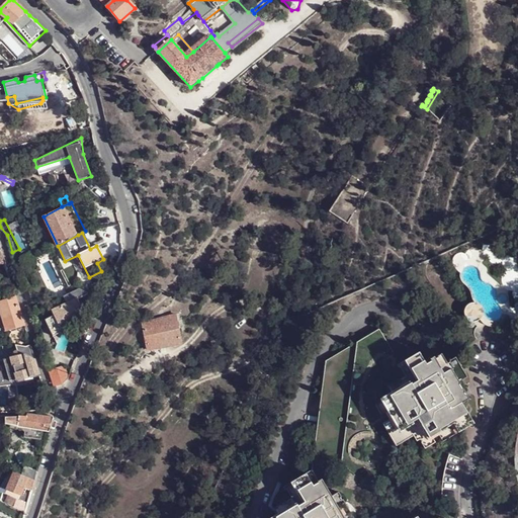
[(41,265),(50,260),(48,255),(38,260),(41,265)]
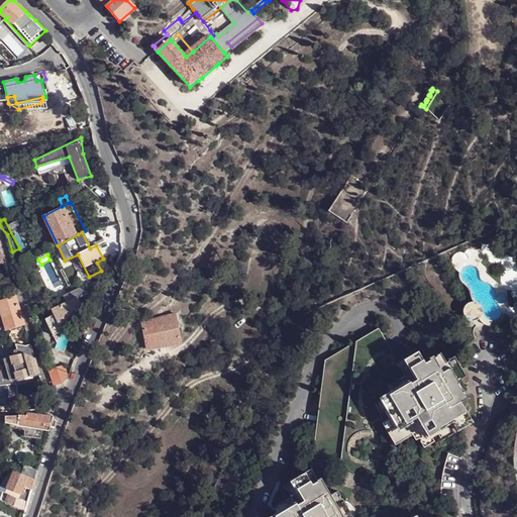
[(28,287),(32,301),(44,298),(39,283),(28,287)]
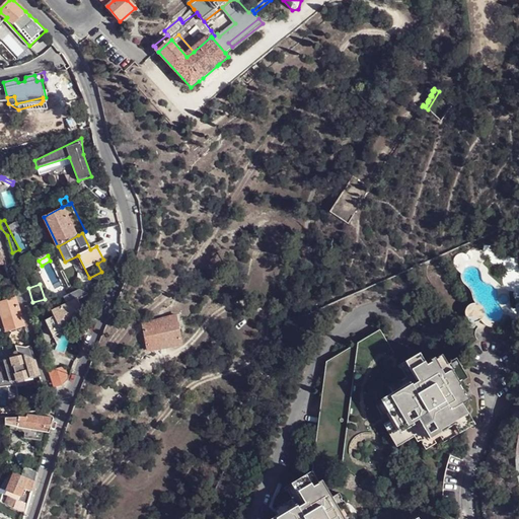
[(80,290),(75,292),(79,300),(91,294),(80,290)]
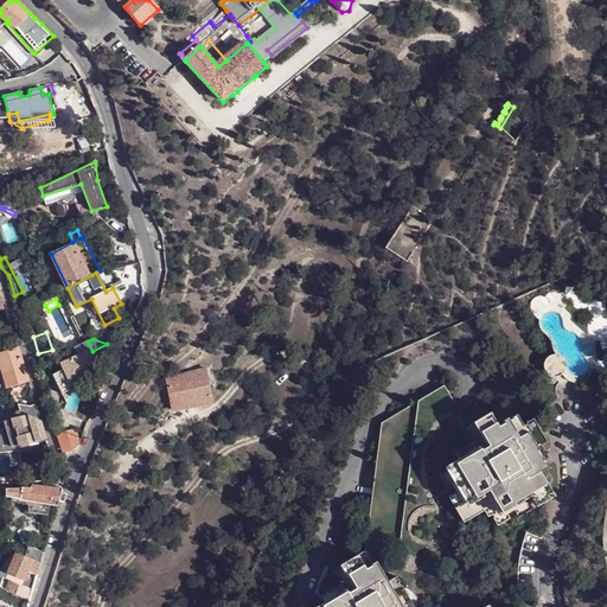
[(93,351),(88,342),(76,349),(80,356),(63,364),(65,370),(55,376),(63,395),(82,385),(80,379),(95,372),(91,366),(98,364),(93,351)]
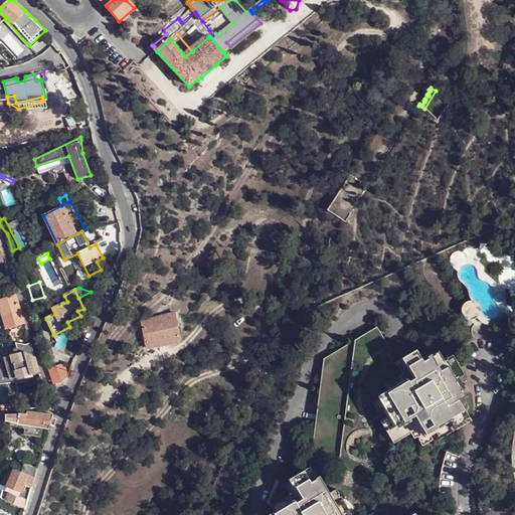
[(0,305),(7,329),(25,324),(17,295),(0,299),(0,305)]
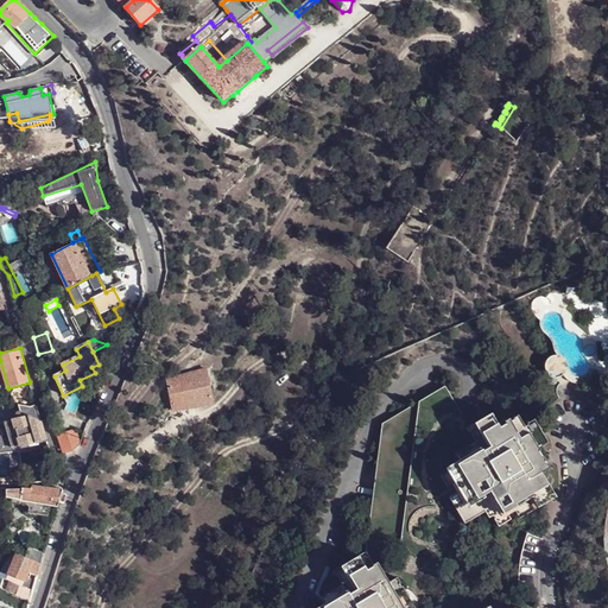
[(175,412),(214,404),(208,369),(169,377),(175,412)]
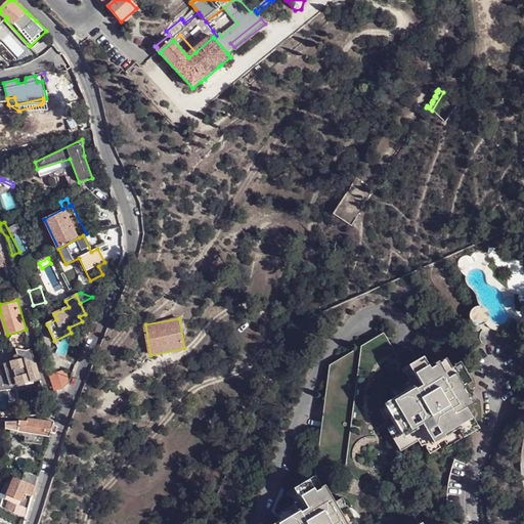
[(80,333),(86,344),(89,337),(85,330),(80,333)]
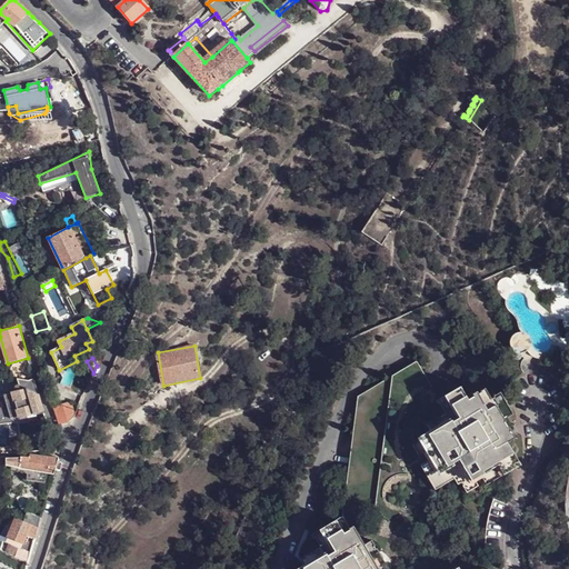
[(18,377),(18,385),(39,395),(35,379),(31,380),(18,377)]
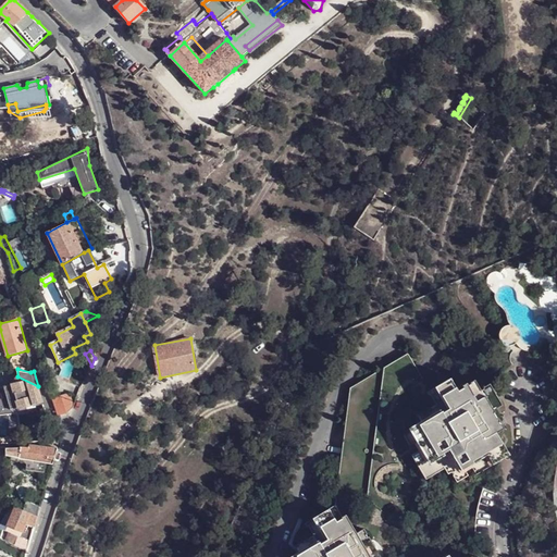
[(20,407),(20,408),(35,406),(35,405),(44,404),(38,386),(17,376),(14,375),(14,376),(15,380),(16,381),(12,383),(4,386),(0,385),(0,413),(12,412),(11,409),(20,407)]
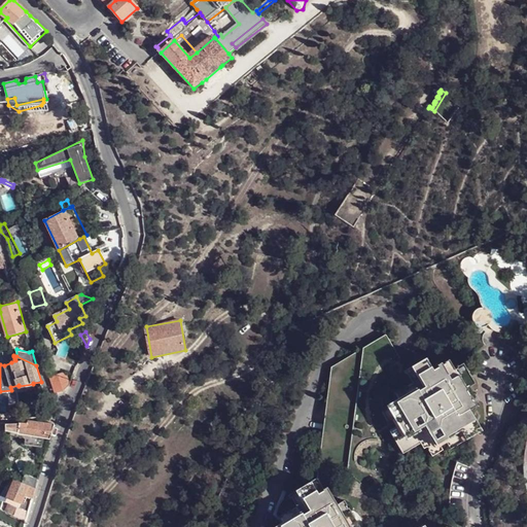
[(402,459),(421,449),(424,454),(427,453),(433,462),(443,456),(441,453),(447,449),(451,455),(482,437),(469,417),(478,412),(467,394),(476,389),(462,370),(455,374),(449,364),(431,375),(425,362),(402,375),(411,387),(393,397),(396,405),(379,416),(384,424),(389,421),(393,426),(386,430),(402,459)]
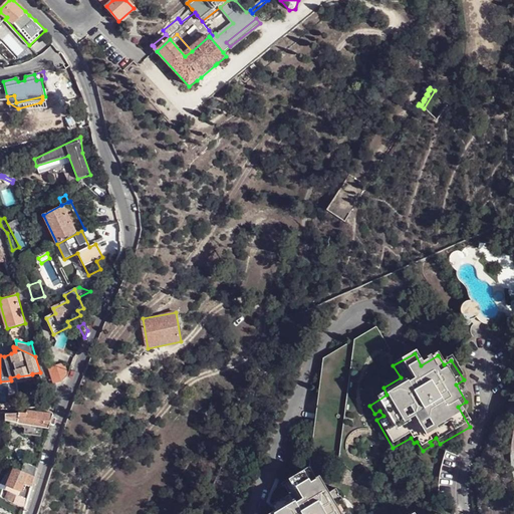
[(64,363),(48,367),(49,372),(53,384),(54,384),(61,381),(68,375),(64,363)]
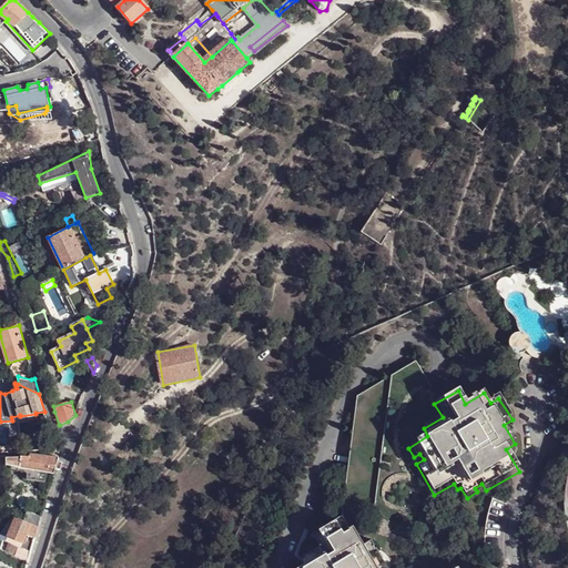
[(6,456),(6,464),(30,468),(47,472),(54,473),(59,457),(30,453),(30,454),(13,456),(6,456)]
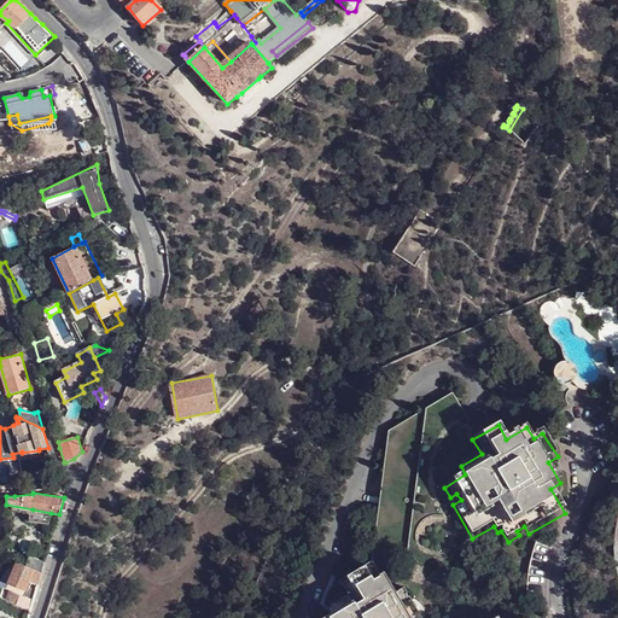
[(51,513),(33,509),(30,522),(50,524),(51,513)]
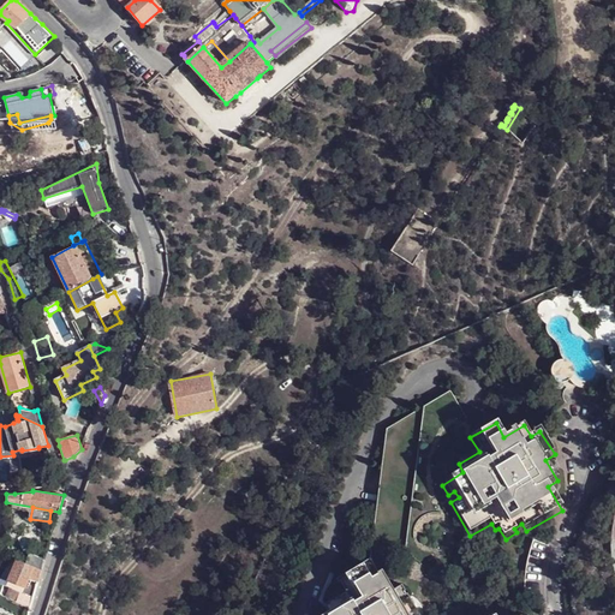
[(45,560),(29,553),(27,563),(42,569),(45,560)]
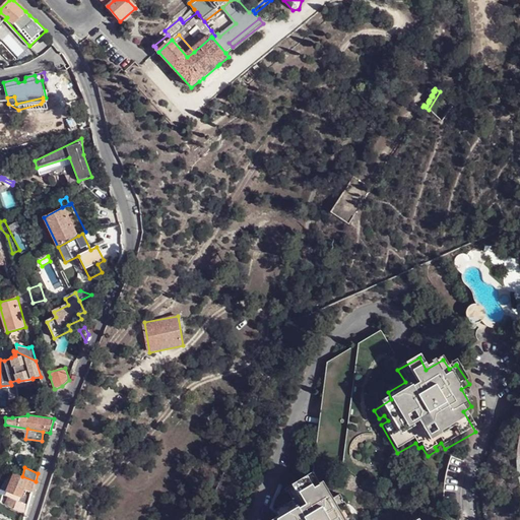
[(15,473),(9,489),(22,495),(24,488),(33,491),(36,481),(22,476),(15,473)]
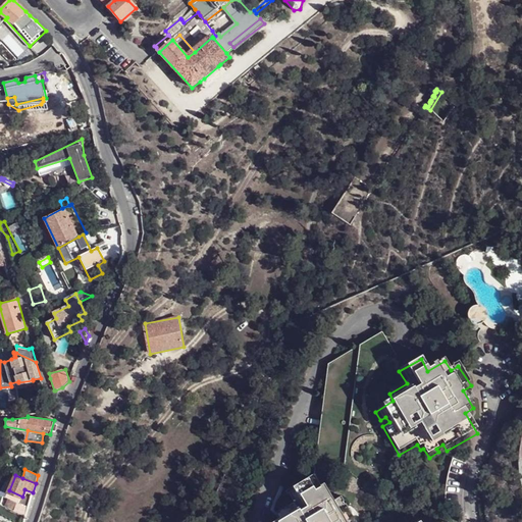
[(352,521),(341,502),(334,505),(323,487),(314,493),(308,483),(285,496),(293,508),(274,519),(275,521),(352,521)]
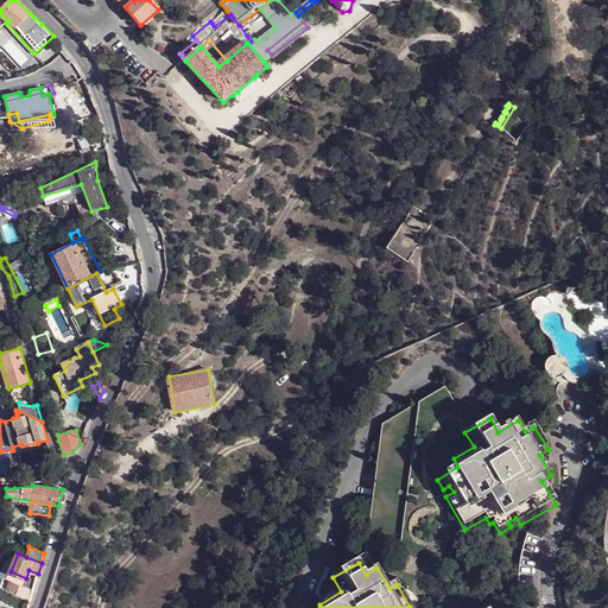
[(11,571),(8,578),(10,580),(20,584),(23,586),(26,578),(11,571)]
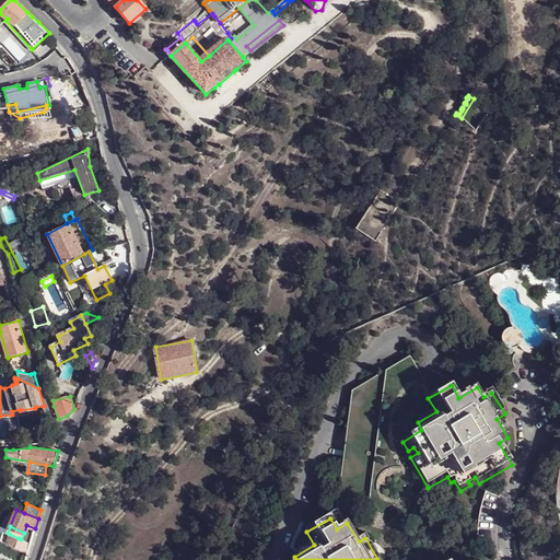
[(0,552),(7,556),(8,552),(10,545),(4,543),(1,541),(6,533),(0,529),(0,552)]
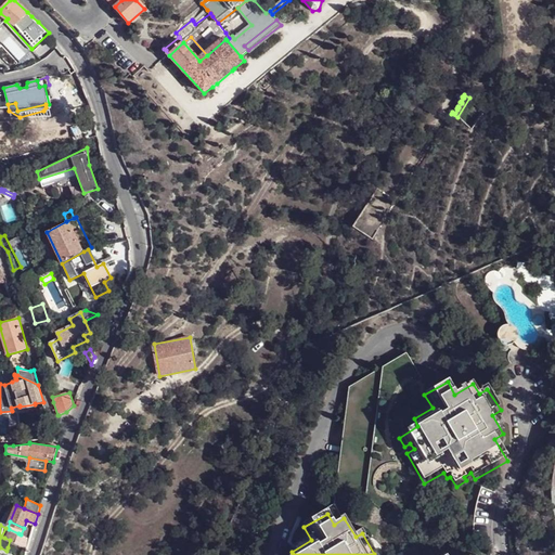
[(9,529),(4,538),(10,540),(15,542),(18,533),(9,529)]
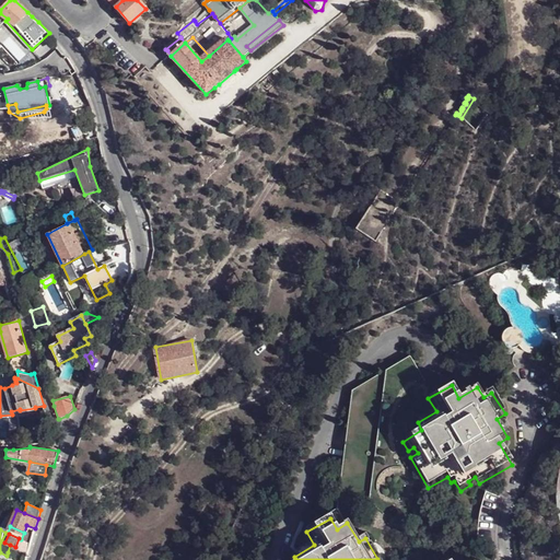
[(19,538),(15,547),(24,551),(27,553),(31,544),(21,539),(19,538)]
